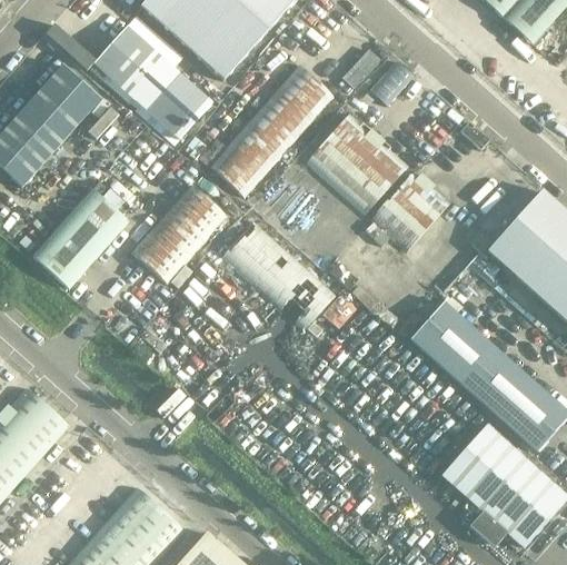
[(226,77),(292,0),(146,0),(143,2),(182,38),(226,77)]
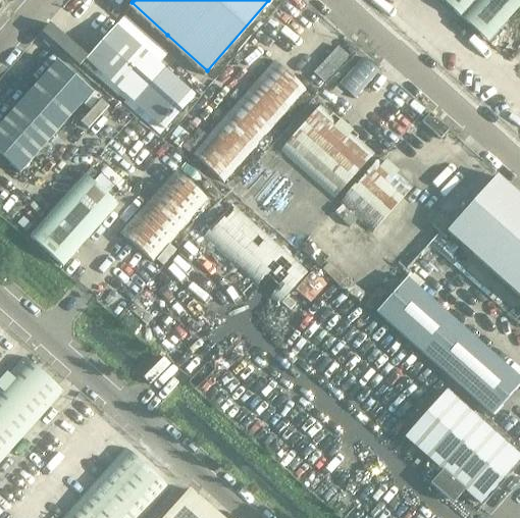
[(444,0),(488,40),(519,4),(519,0),(444,0)]
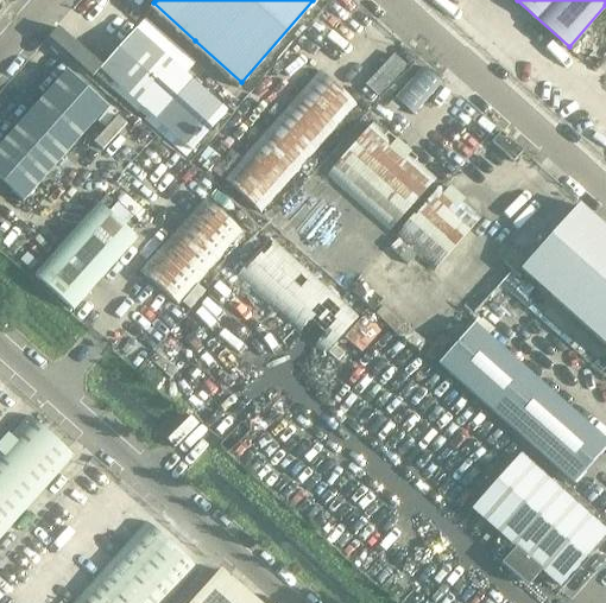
[(137,26),(101,65),(158,116),(194,77),(137,26)]
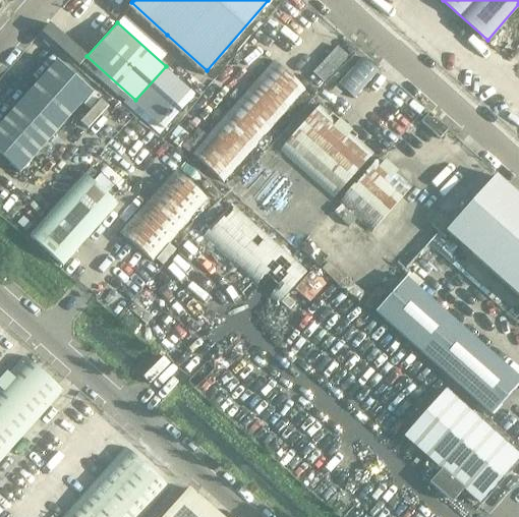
[(338,47),(322,64),(330,72),(346,54),(338,47)]
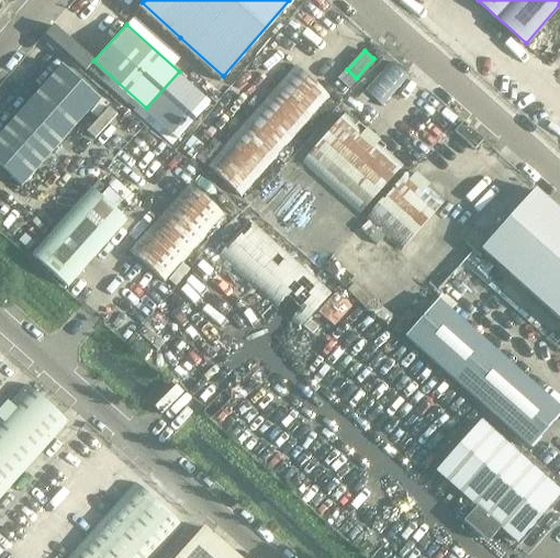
[(367,88),(385,101),(411,68),(393,54),(367,88)]
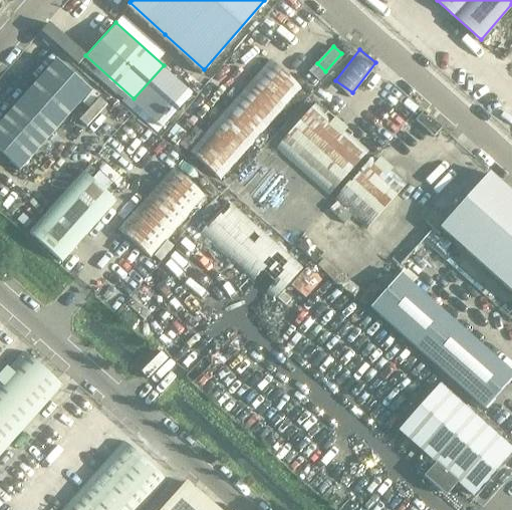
[(303,86),(270,56),(189,148),(222,177),(303,86)]
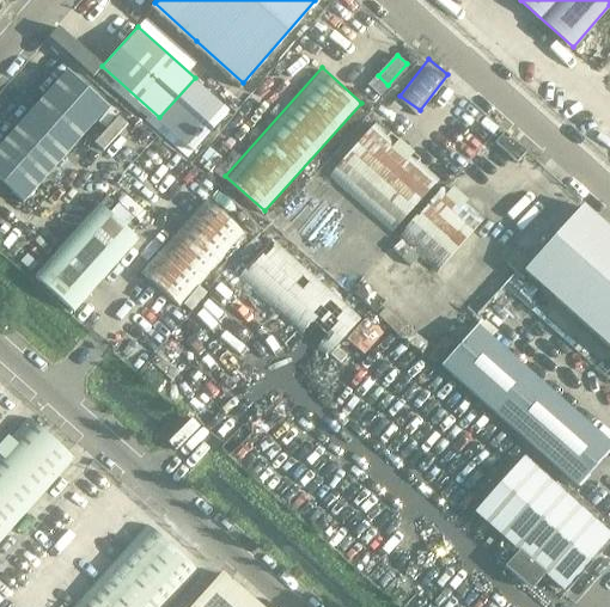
[(68,68),(0,143),(0,177),(24,200),(110,105),(68,68)]
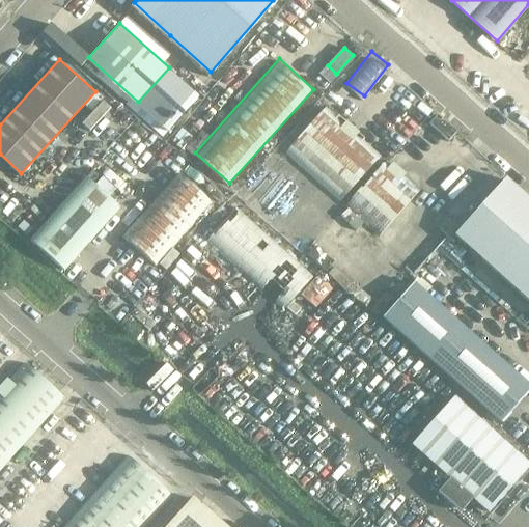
[(422,187),(328,103),(286,149),(381,233),(422,187)]
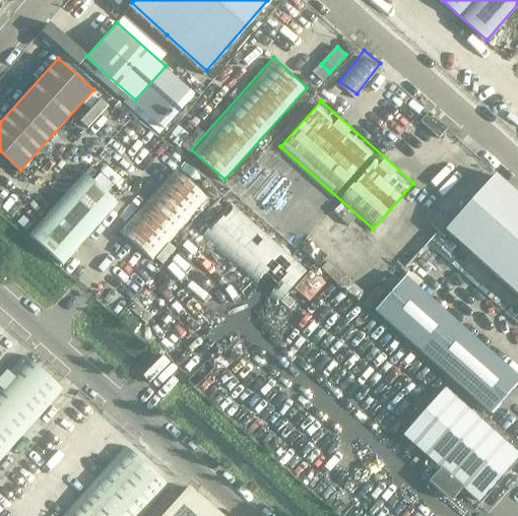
[(208,196),(176,167),(121,229),(153,258),(208,196)]
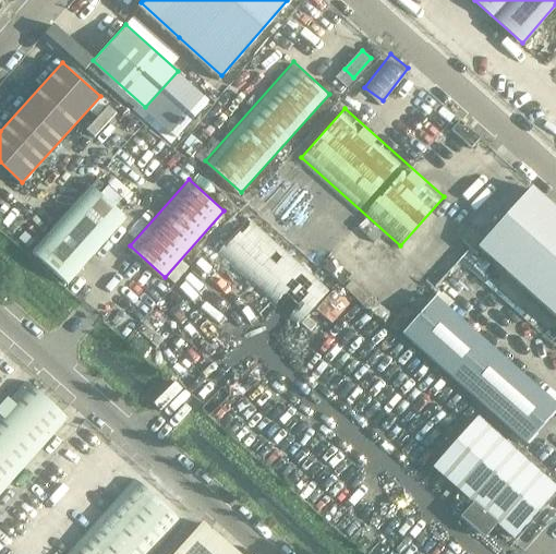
[(91,184),(33,251),(68,282),(127,216),(91,184)]
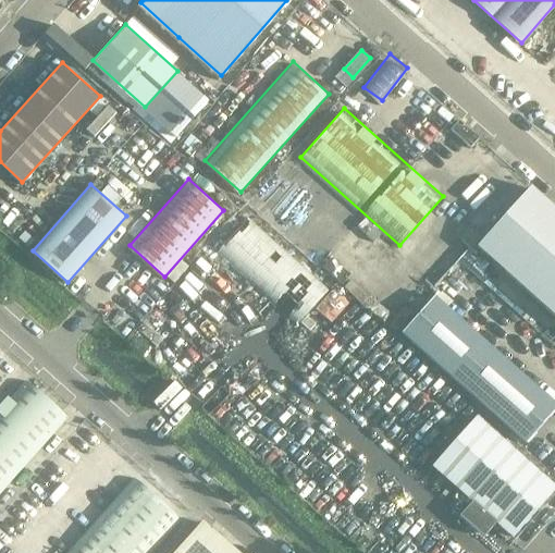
[(478,244),(554,312),(554,206),(531,185),(478,244)]
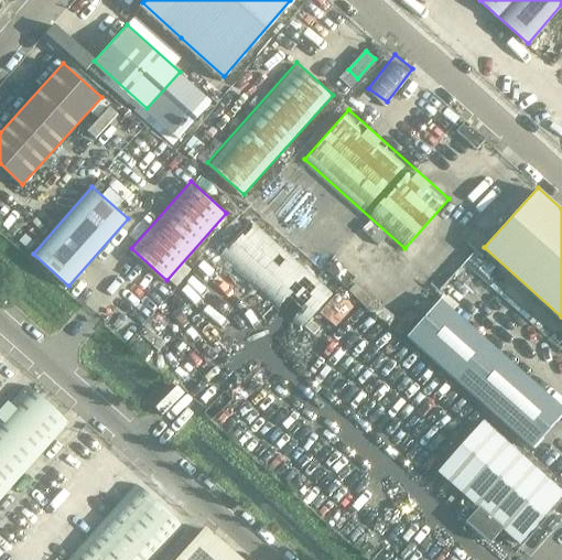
[(334,290),(252,218),(220,255),(302,326),(334,290)]
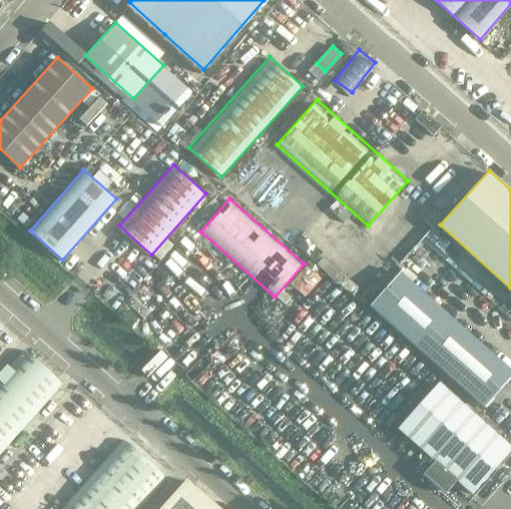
[(510,369),(461,325),(401,271),(371,304),(485,405),(510,375),(510,369)]
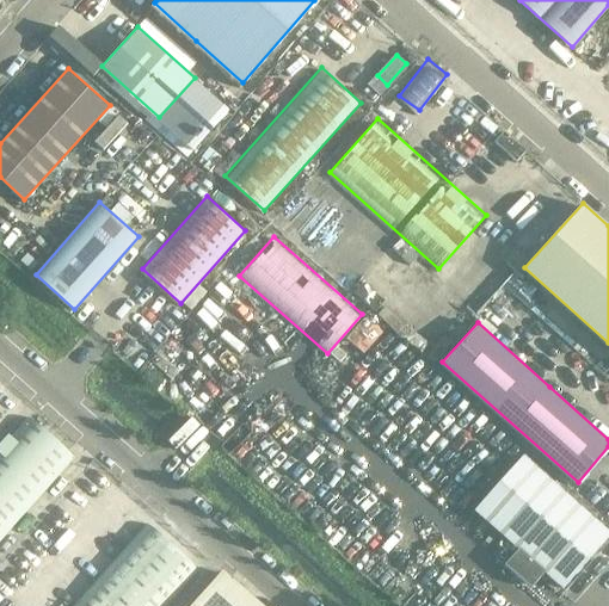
[(29,414),(0,445),(0,539),(75,456),(29,414)]
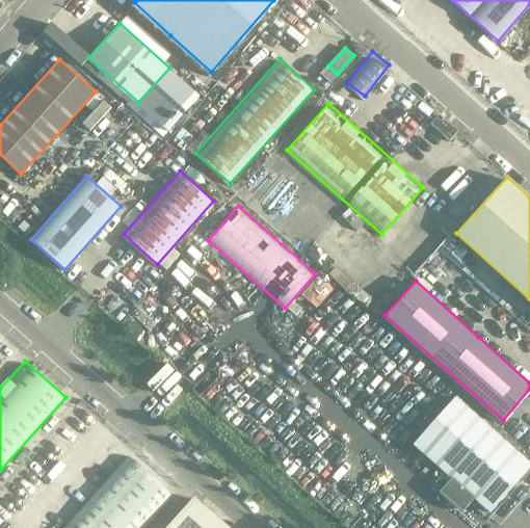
[(435,468),(433,484),(462,510),(475,496),(491,510),(529,466),(529,462),(455,396),(414,443),(439,465),(435,468)]
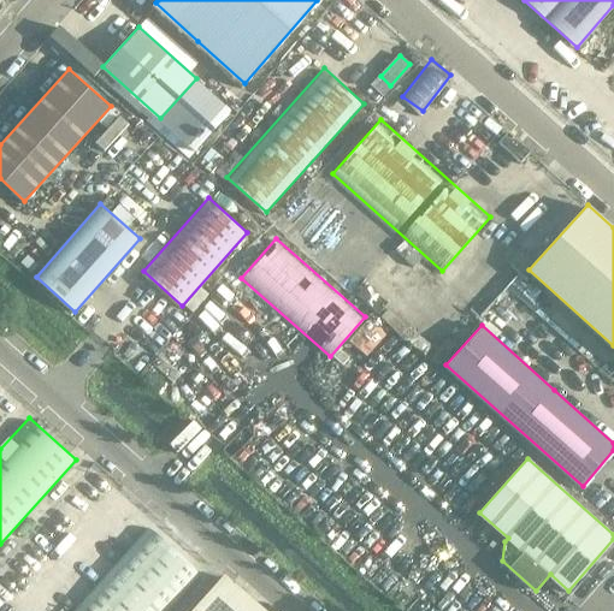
[(148,526),(71,610),(169,610),(204,573),(148,526)]
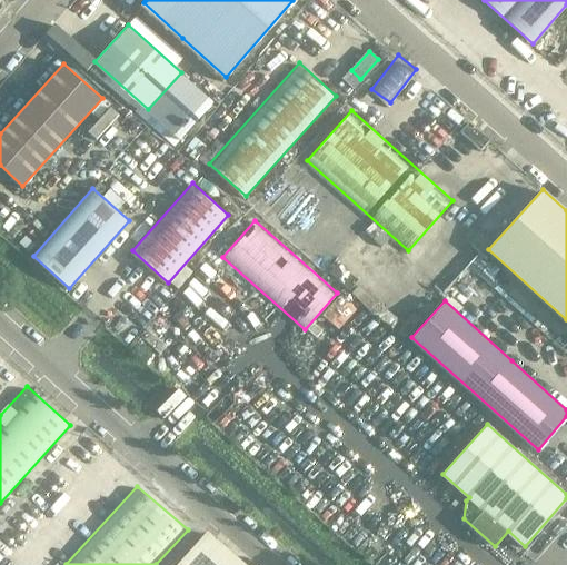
[(247,564),(210,532),(181,564),(247,564)]
